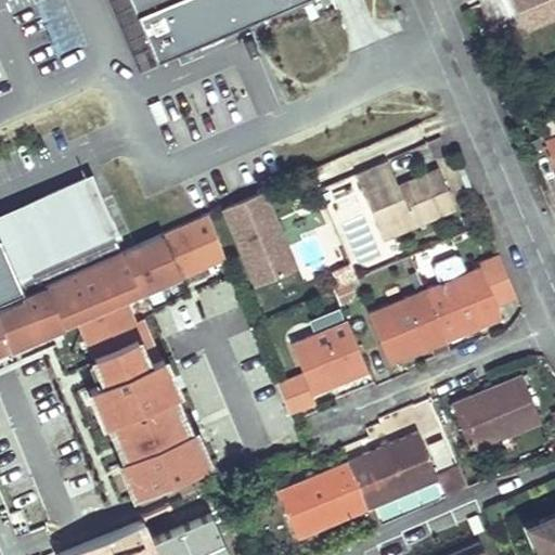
[(133,0),(160,61),(296,0),(133,0)]
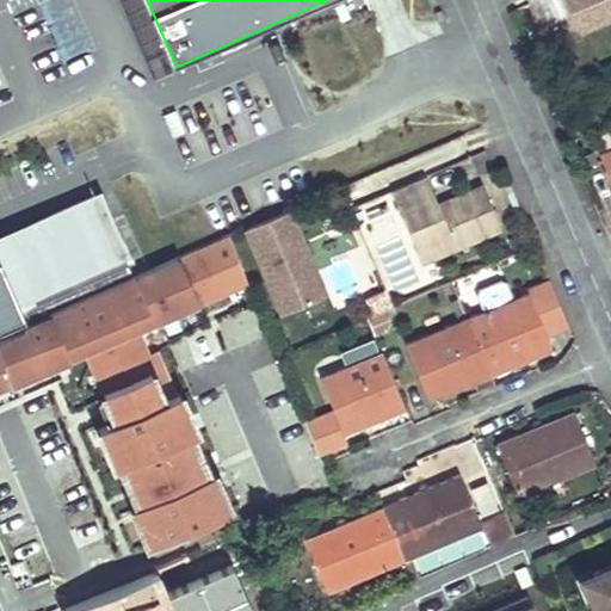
[(610,0),(566,0),(579,30),(610,16),(610,0)]
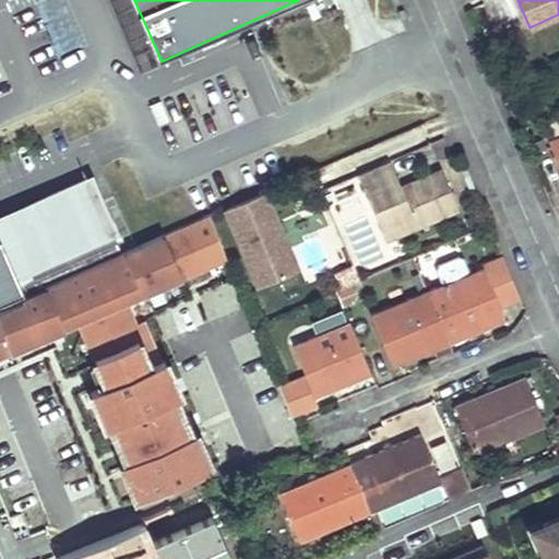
[(460,207),(443,169),(402,187),(389,159),(357,174),(385,239),(460,207)]
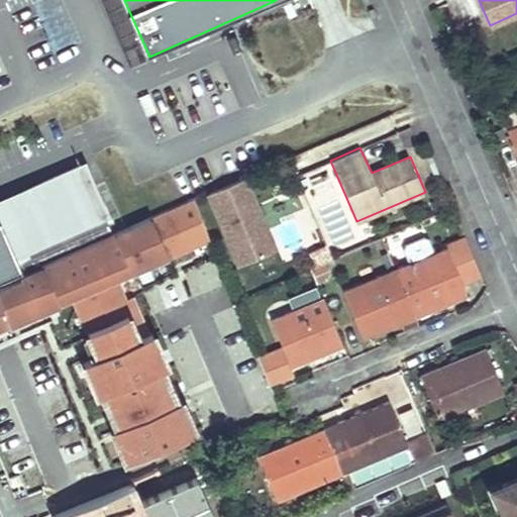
[(46,184),(12,199),(3,223),(0,224),(0,278),(43,260),(40,252),(87,233),(109,224),(84,163),(45,180),(46,184)]
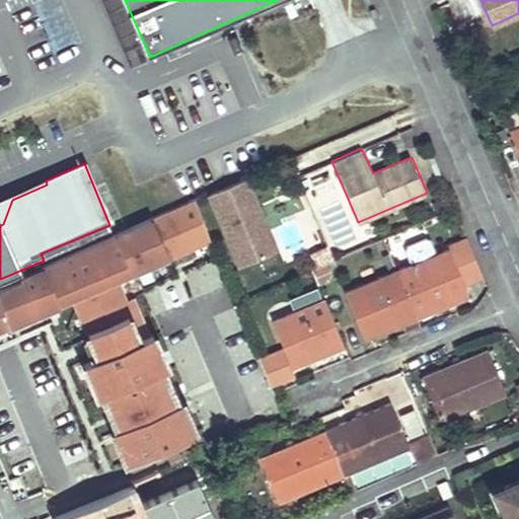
[(206,190),(237,267),(279,249),(247,172),(206,190)]
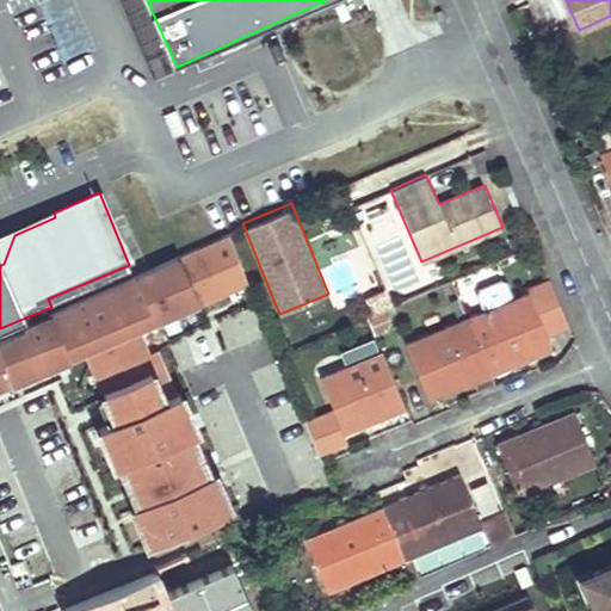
[(55,217),(54,213),(0,234),(0,255),(4,264),(14,235),(55,217)]
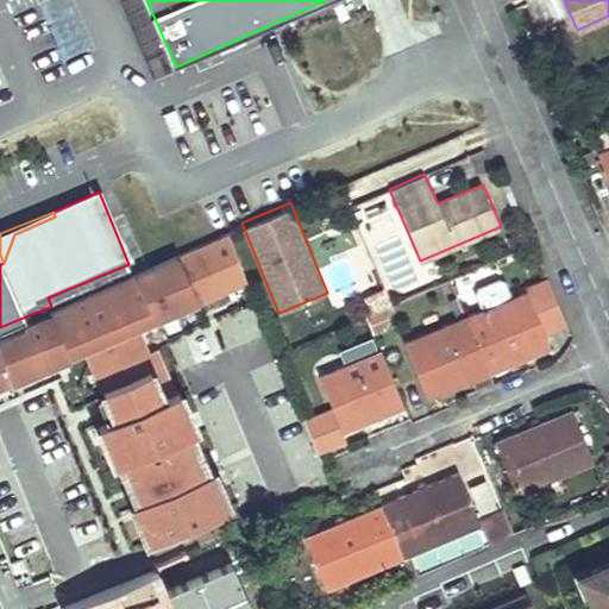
[(245,271),(230,233),(207,243),(223,281),(245,271)]
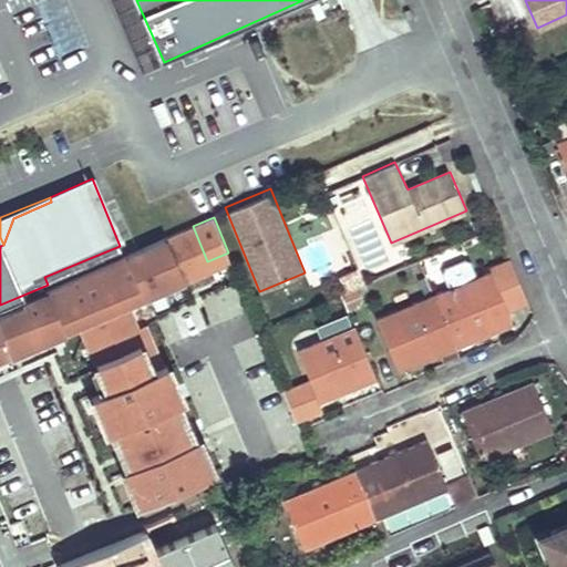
[(166,238),(48,290),(48,292),(22,303),(24,305),(0,315),(0,359),(71,329),(80,325),(88,343),(89,346),(94,344),(84,323),(127,306),(137,301),(184,281),(166,238)]
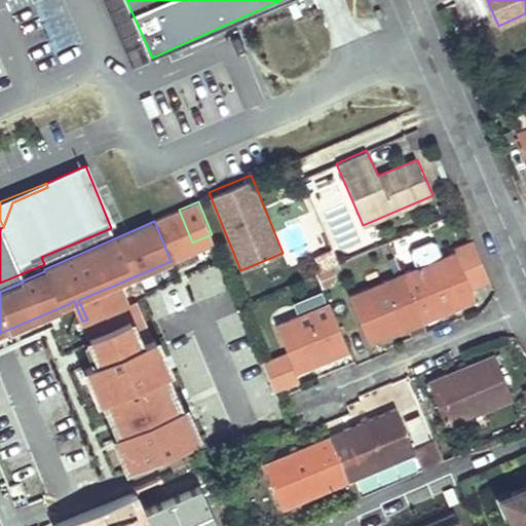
[(475,242),(455,251),(471,286),(490,277),(475,242)]
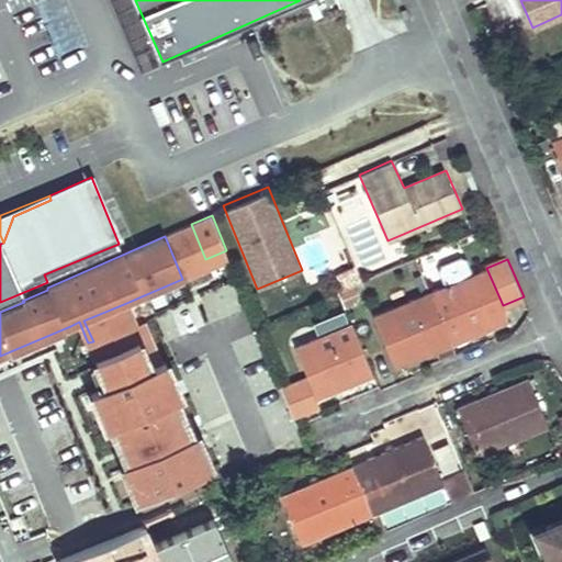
[(429,293),(451,347),(510,323),(503,305),(486,268),(429,293)]
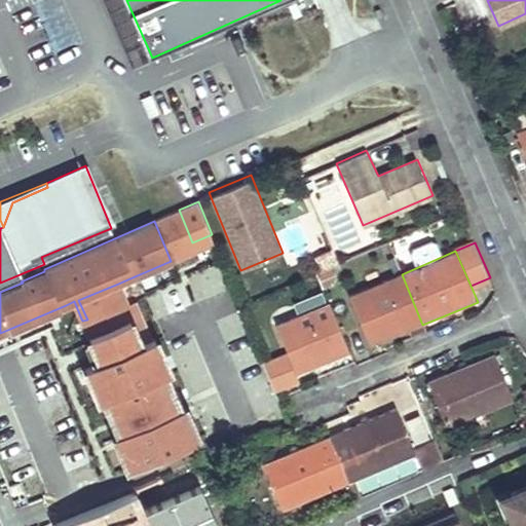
[(402,274),(348,297),(370,347),(422,325),(402,274)]
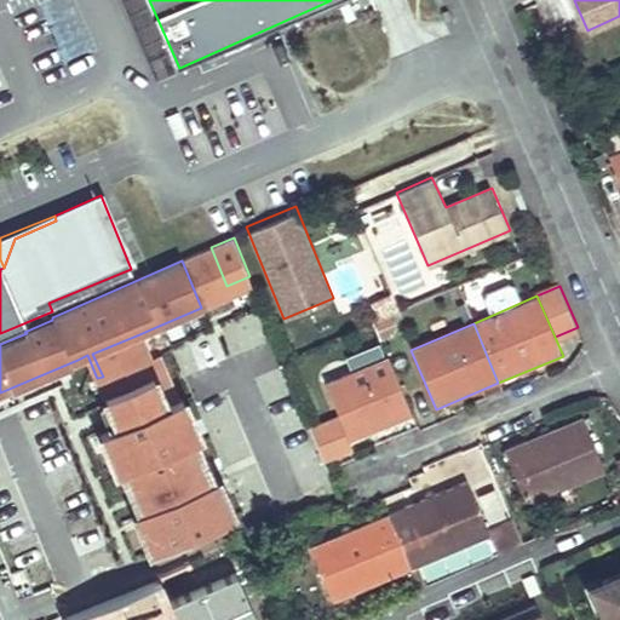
[(181,400),(150,329),(139,334),(149,359),(155,356),(174,402),(181,400)]
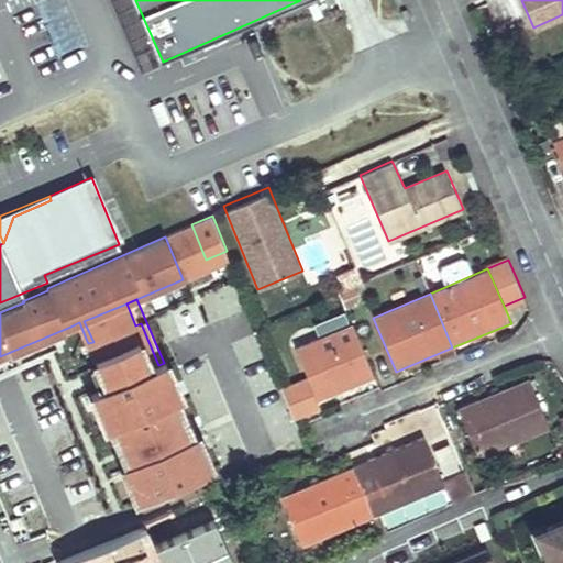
[(135,326),(127,304),(84,321),(94,342),(88,343),(108,387),(99,390),(94,393),(110,430),(120,427),(148,499),(209,474),(178,401),(184,398),(168,361),(164,363),(158,365),(141,323),(135,326)]
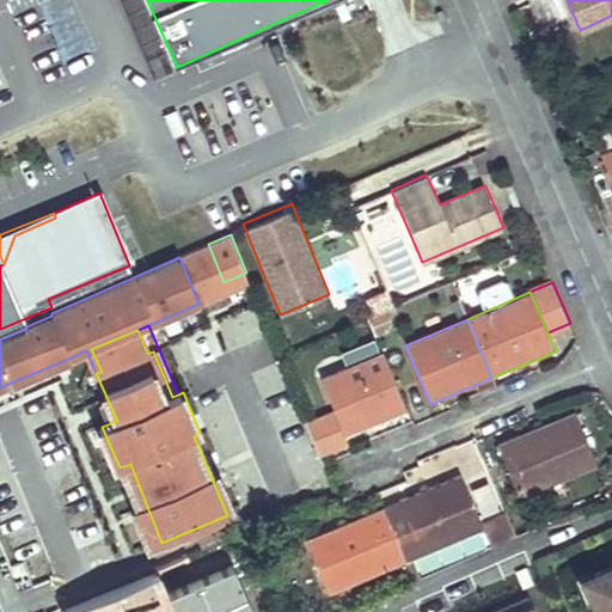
[(95,371),(86,350),(77,355),(86,374),(95,371)]
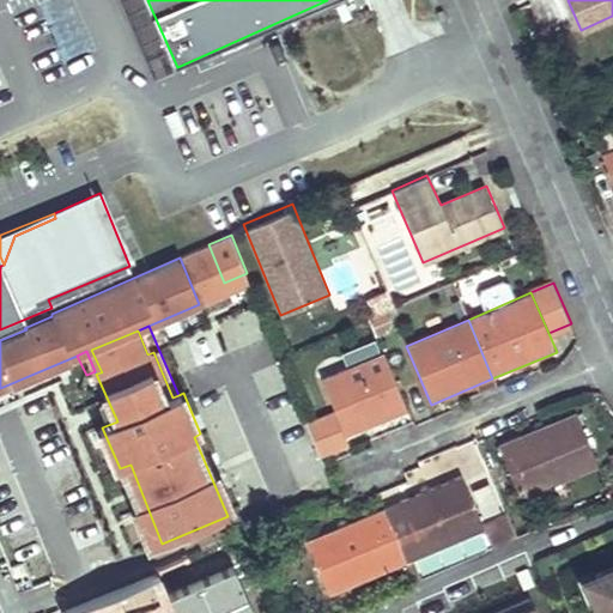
[(320,378),(335,414),(345,437),(407,411),(383,351),(320,378)]
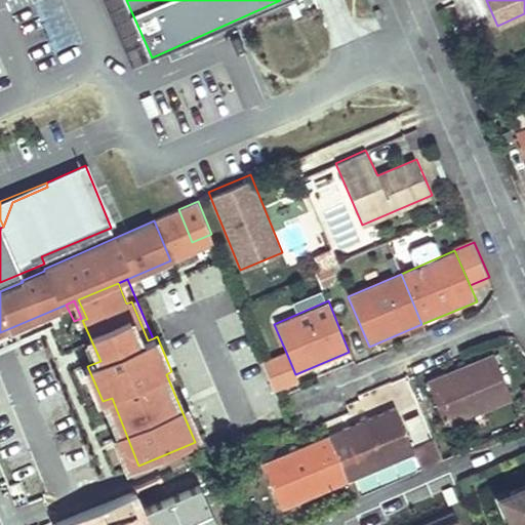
[(82,320),(81,318),(74,321),(92,364),(101,361),(82,320)]
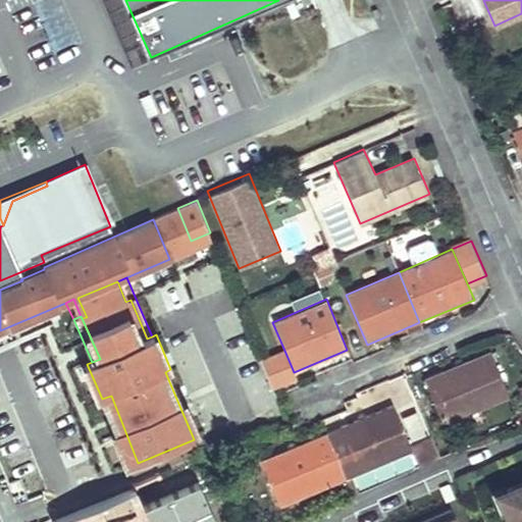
[(497,347),(428,376),(449,423),(516,393),(497,347)]
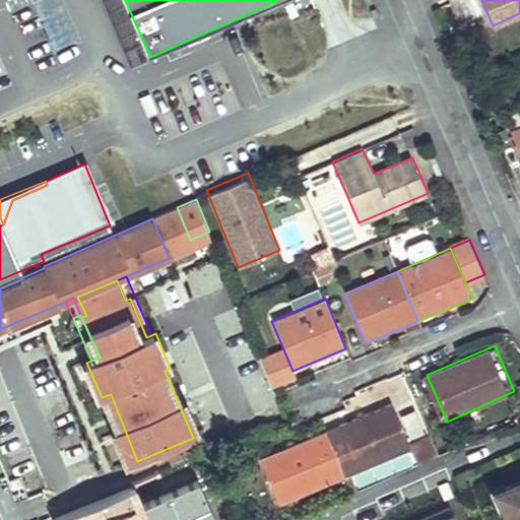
[(284,351),(261,361),(271,387),(296,377),(293,371),(284,351)]
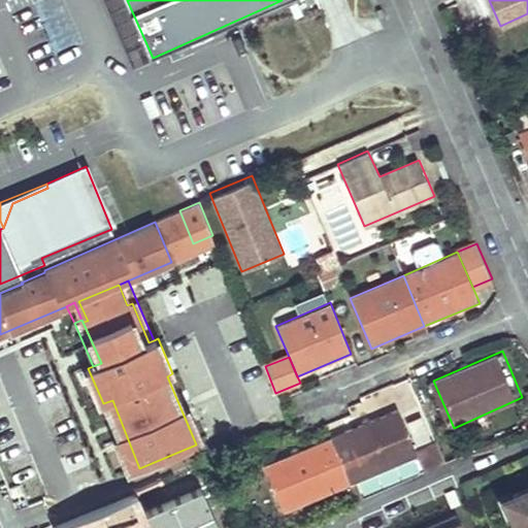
[(330,438),(350,484),(418,454),(397,408),(330,438)]
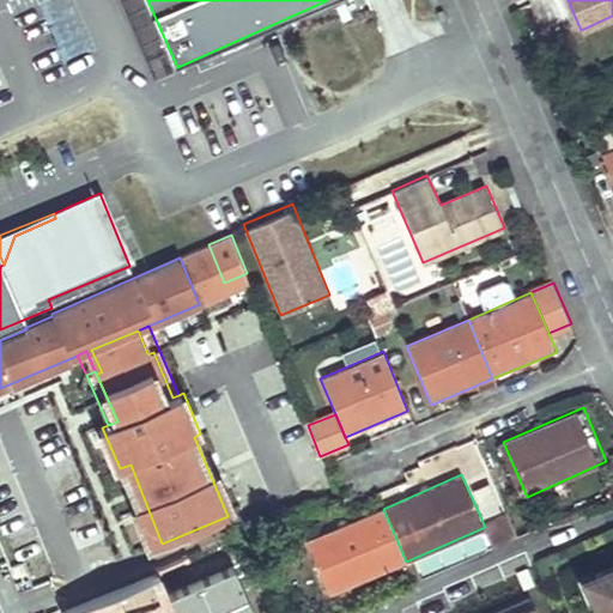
[(383,509),(307,542),(328,595),(406,562),(383,509)]
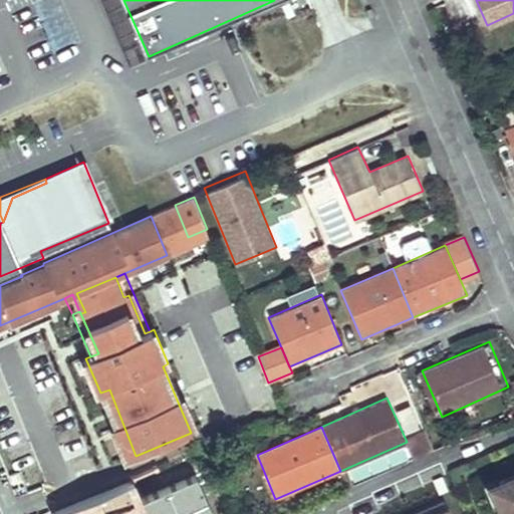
[(421,428),(404,436),(413,455),(430,448),(421,428)]
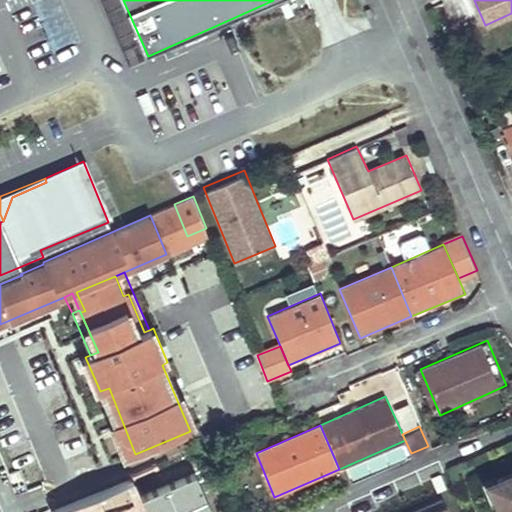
[(497,511),(486,484),(511,472),(511,468),(480,482),(493,511),(497,511)]
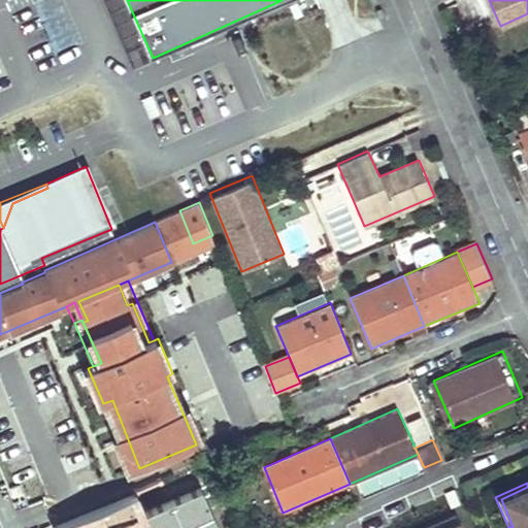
[(513,527),(527,527),(527,487),(501,499),(513,527)]
